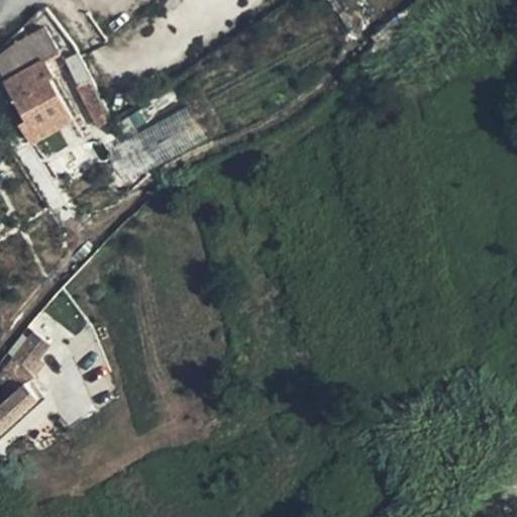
[(34,140),(74,117),(50,77),(55,75),(46,61),(60,53),(45,27),(16,44),(28,66),(6,79),(23,108),(29,117),(23,121),(34,140)]
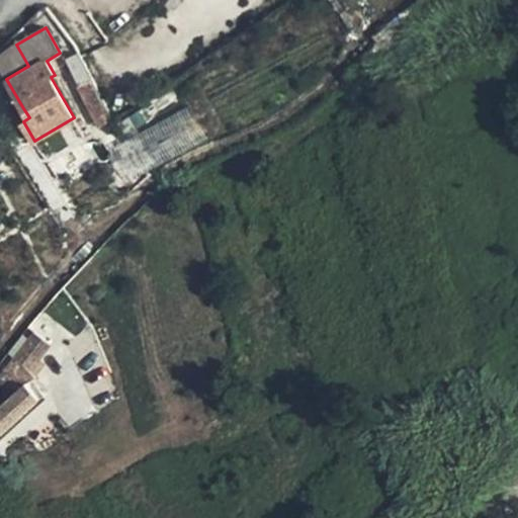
[(28,66),(16,45),(0,54),(0,67),(6,79),(28,66)]
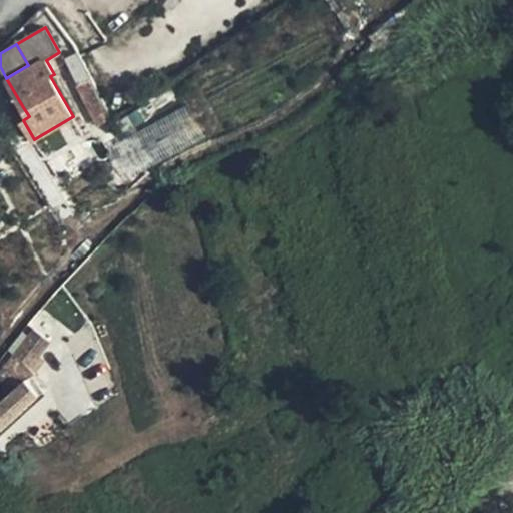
[(18,111),(23,120),(29,116),(23,107),(18,111)]
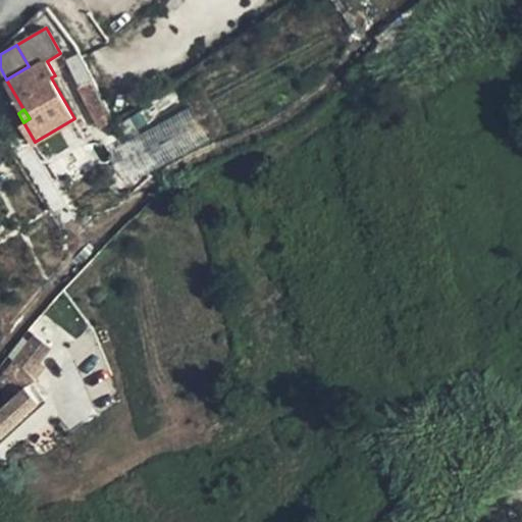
[(65,345),(85,387),(113,374),(95,332),(65,345)]
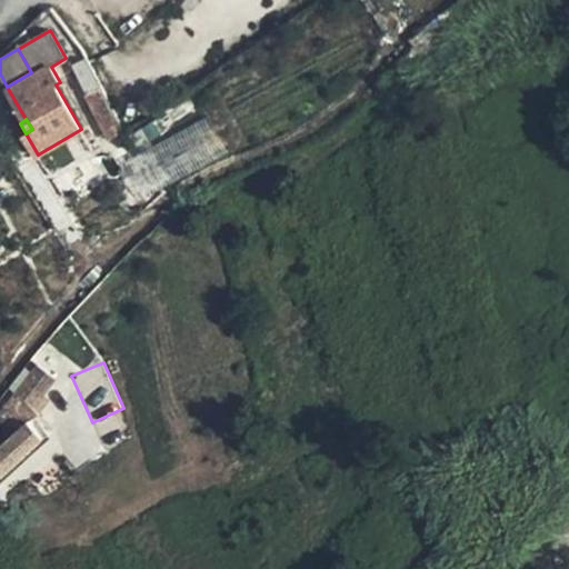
[(0,411),(0,476),(43,437),(28,420),(38,410),(33,407),(56,378),(37,365),(0,411)]
